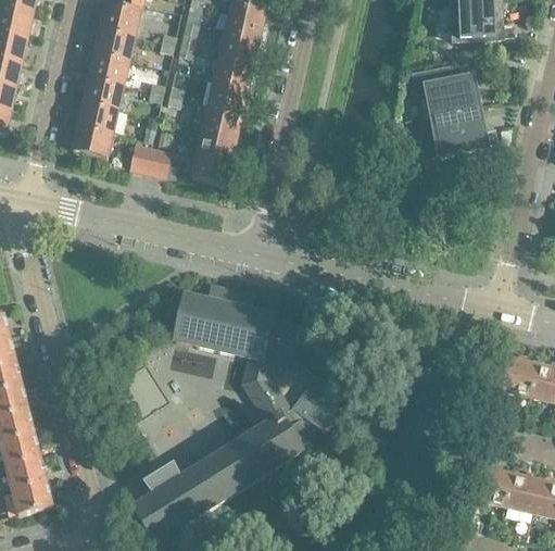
[(1,0),(0,4),(35,13),(37,0),(1,0)]
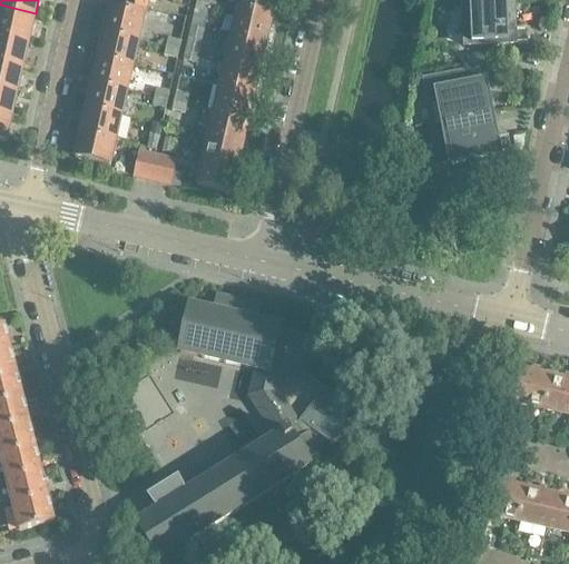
[(145,11),(148,0),(125,0),(124,6),(145,11)]
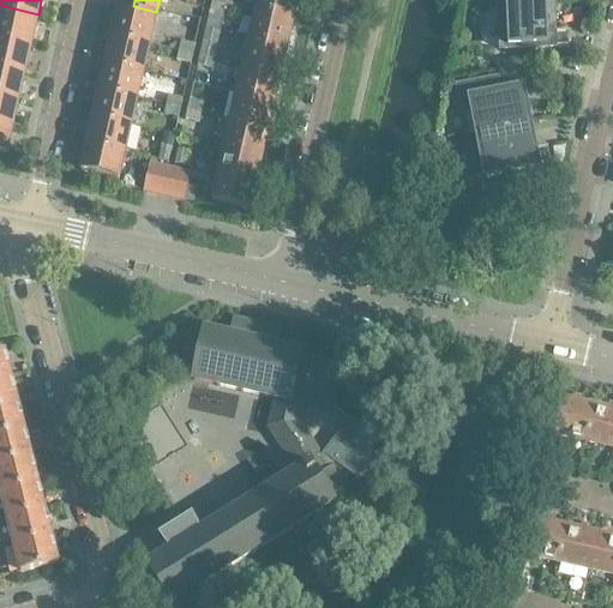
[(224,10),(227,0),(212,0),(211,6),(224,10)]
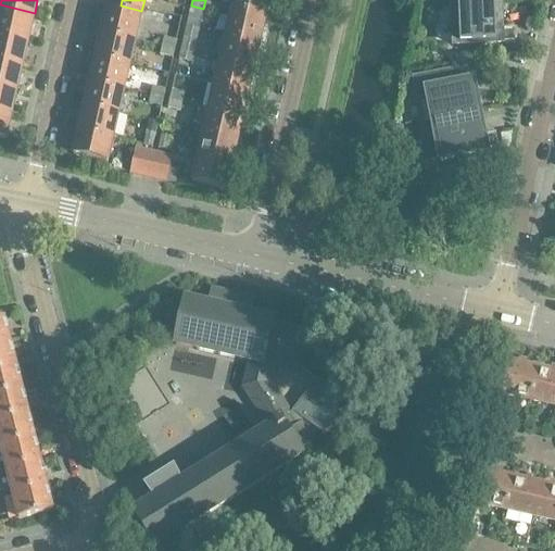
[(232,0),(231,7),(266,14),(268,0),(232,0)]
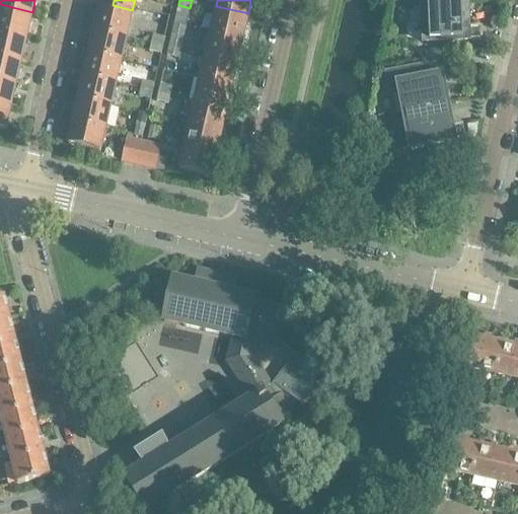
[(467,23),(466,0),(424,0),(426,38),(481,35),(479,22),(467,23)]
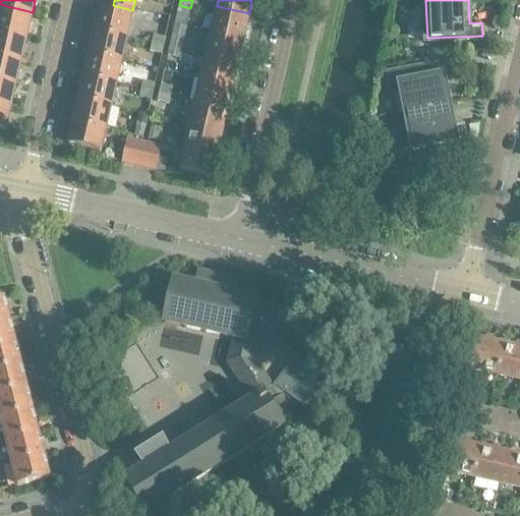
[(127,34),(132,11),(132,10),(113,5),(101,3),(96,26),(127,34)]
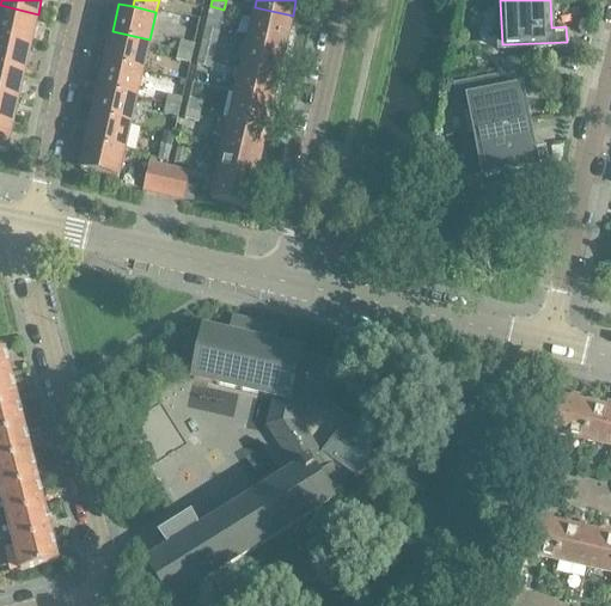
[(0,32),(31,41),(38,14),(0,5),(0,7),(0,32)]
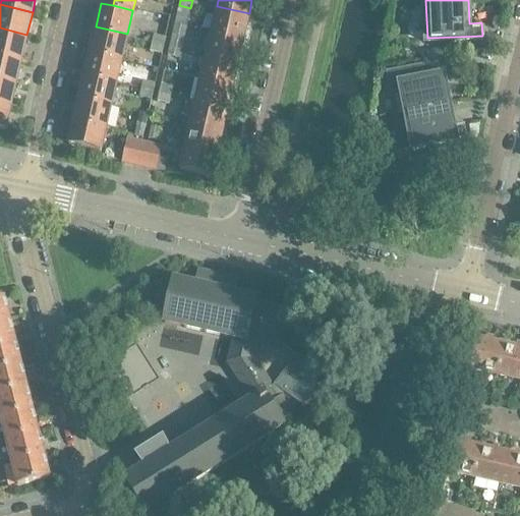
[(187,22),(190,8),(179,5),(175,19),(187,22)]
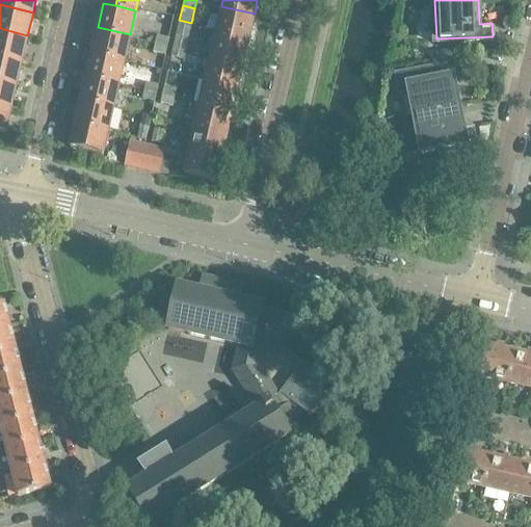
[(249,36),(255,14),(221,6),(216,29),(249,36)]
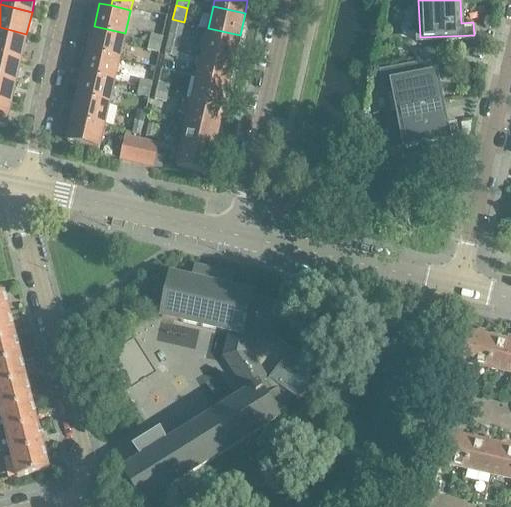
[(181,36),(184,22),(172,19),(169,33),(181,36)]
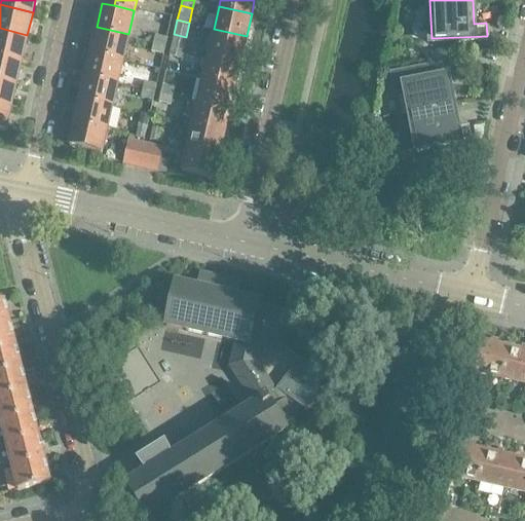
[(123,57),(128,34),(97,27),(91,49),(123,57)]
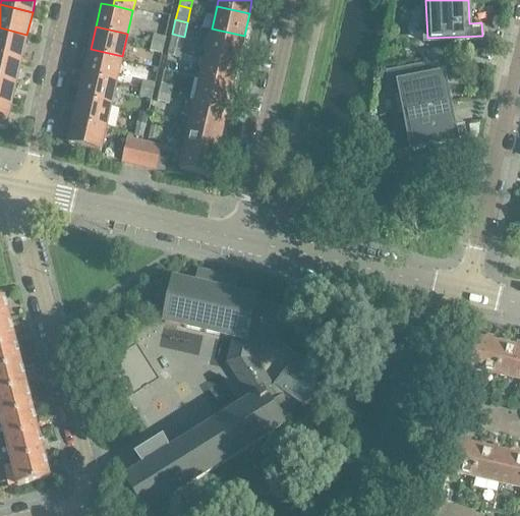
[(0,52),(21,57),(26,35),(0,27),(0,52)]
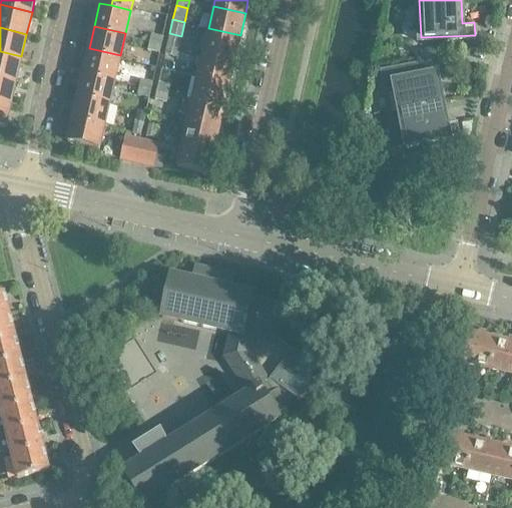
[(235,57),(240,35),(208,28),(203,49),(235,57)]
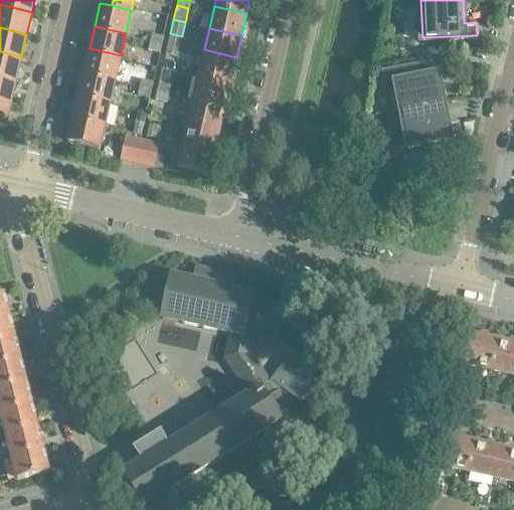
[(162,41),(164,33),(152,30),(150,38),(162,41)]
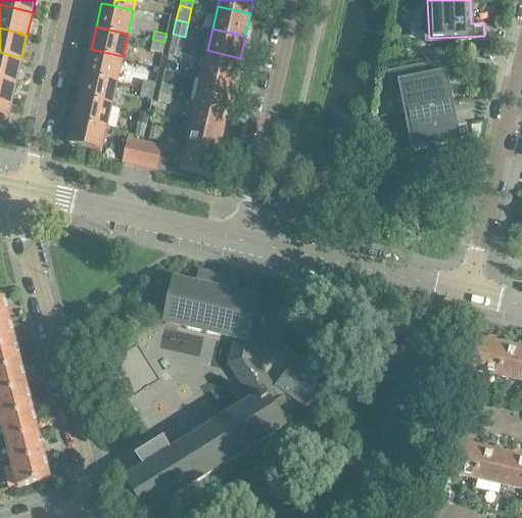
[(183,45),(185,37),(173,34),(171,42),(183,45)]
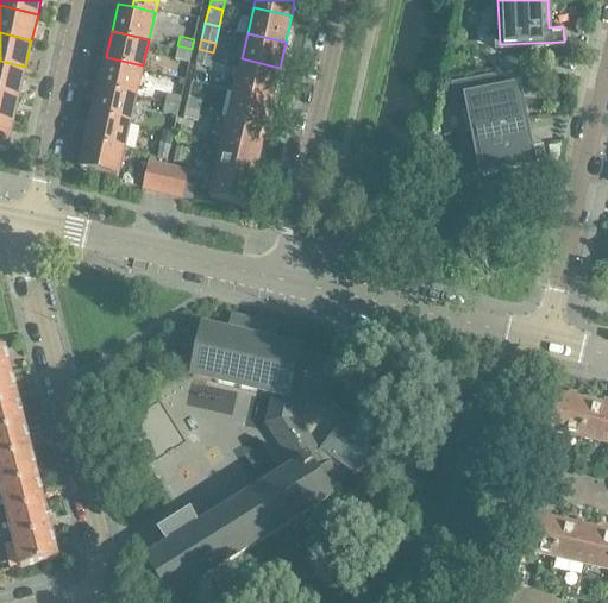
[(189,58),(192,49),(177,45),(176,55),(189,58)]
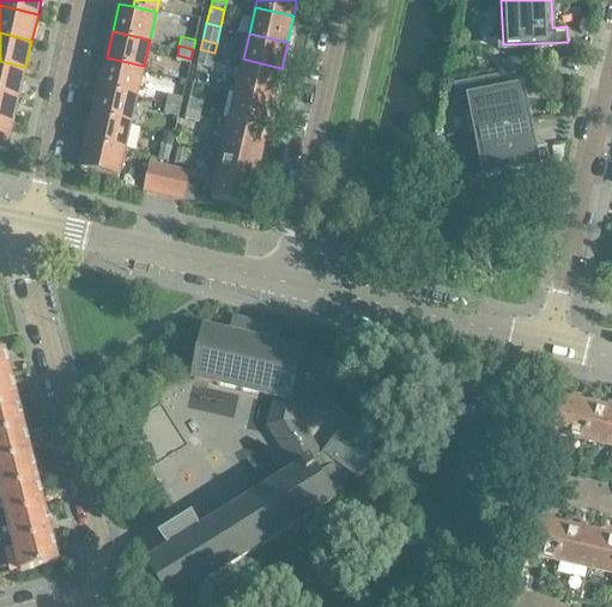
[(212,62),(214,53),(200,49),(198,59),(212,62)]
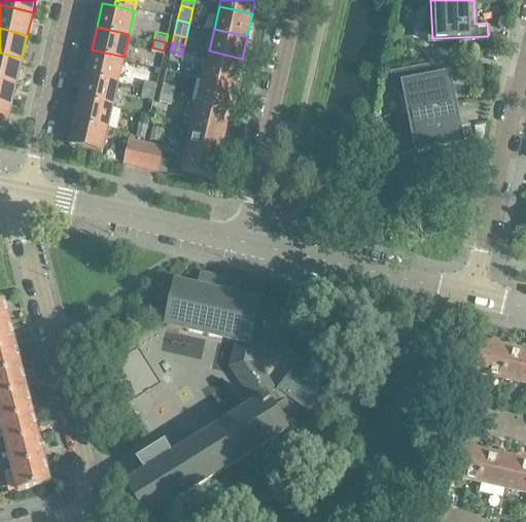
[(454,55),(452,45),(427,50),(428,60),(454,55)]
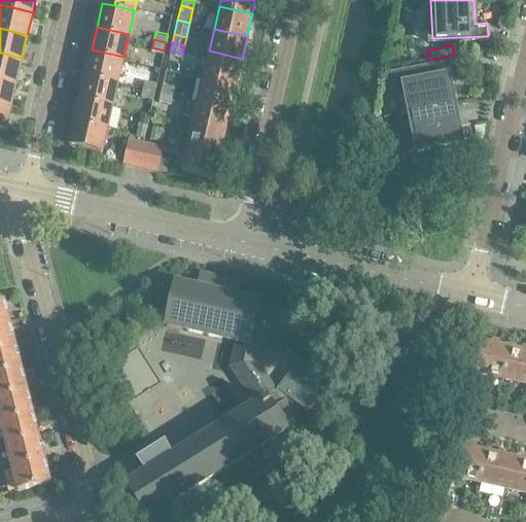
[(118,80),(124,57),(92,49),(86,72),(118,80)]
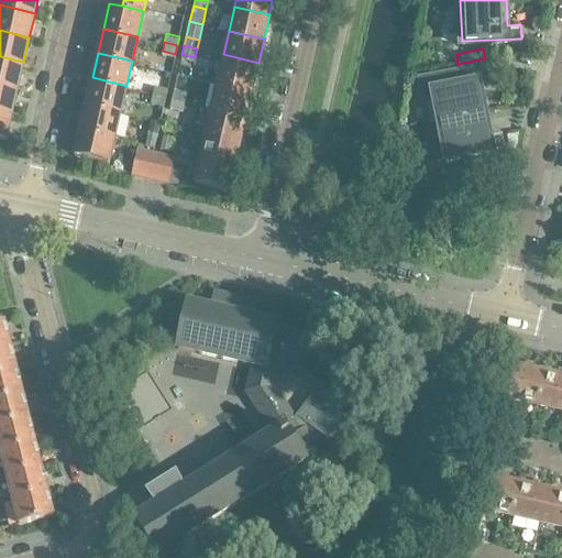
[(252,88),(259,63),(223,54),(218,80),(252,88)]
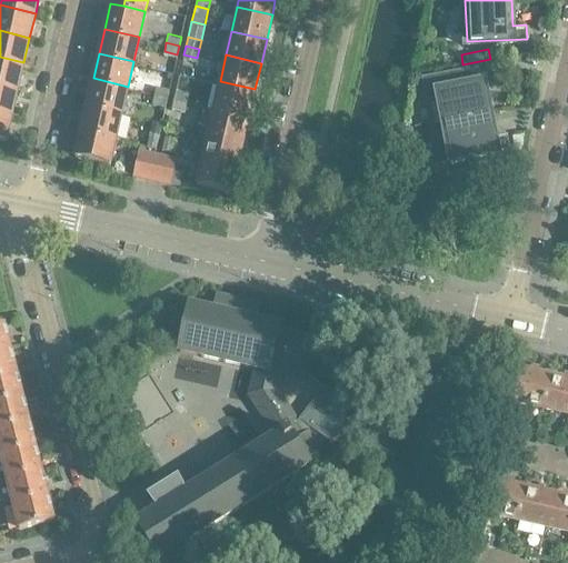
[(0,83),(18,88),(23,62),(0,57),(0,83)]
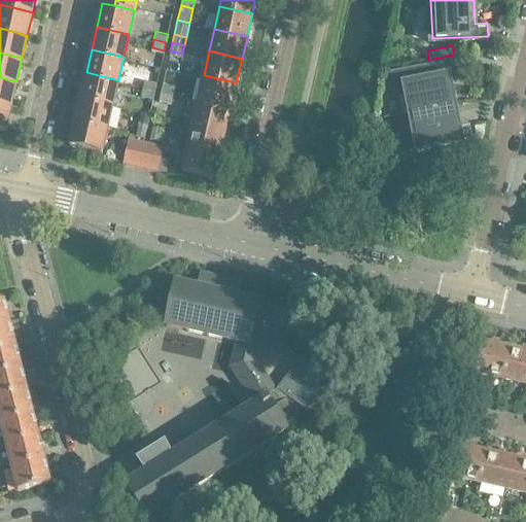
[(406,84),(411,108),(453,99),(448,73),(440,75),(437,63),(430,64),(395,71),(398,85),(406,84)]
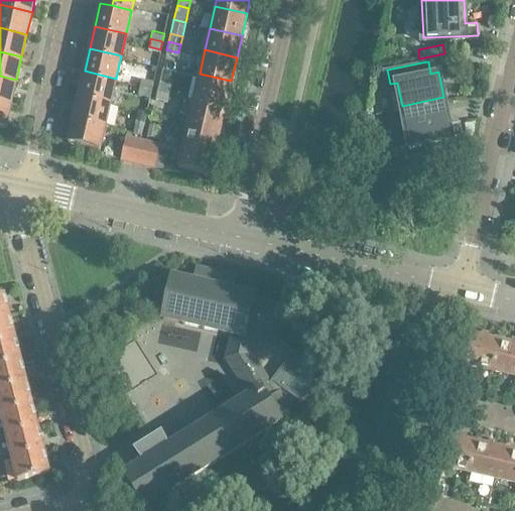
[(111,101),(116,79),(85,71),(80,94),(111,101)]
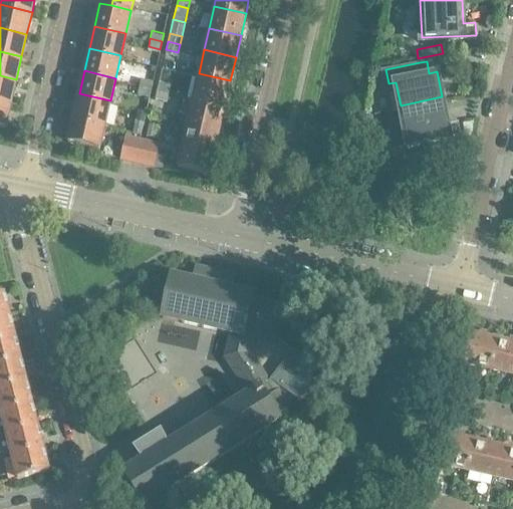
[(225,103),(230,80),(199,73),(194,95),(225,103)]
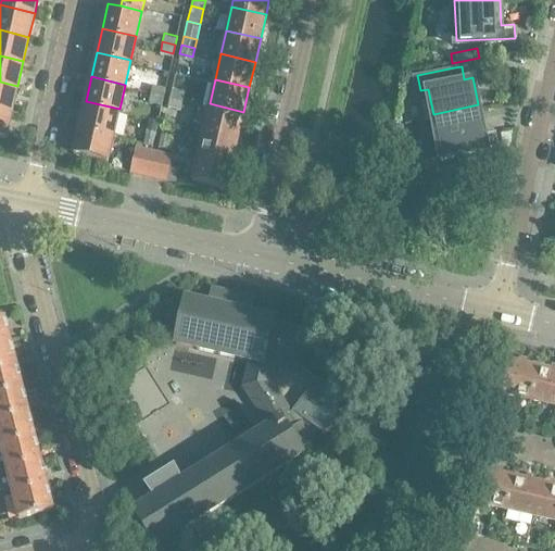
[(0,107),(12,110),(17,86),(0,82),(0,107)]
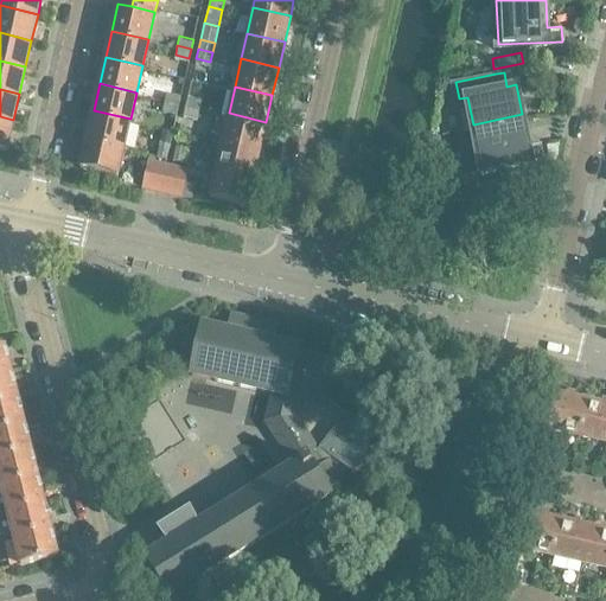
[(179,102),(182,93),(167,89),(165,98),(179,102)]
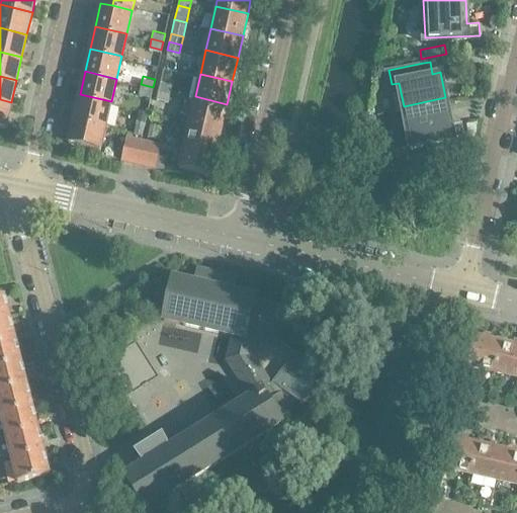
[(172,83),(160,80),(159,88),(170,91),(172,83)]
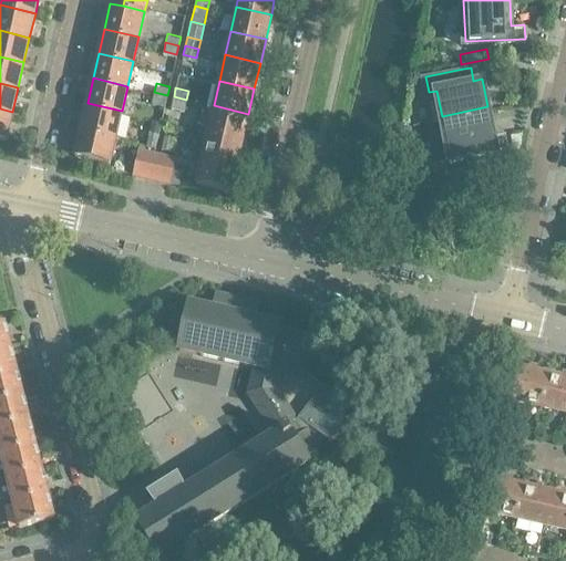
[(165,103),(167,95),(154,92),(152,101),(165,103)]
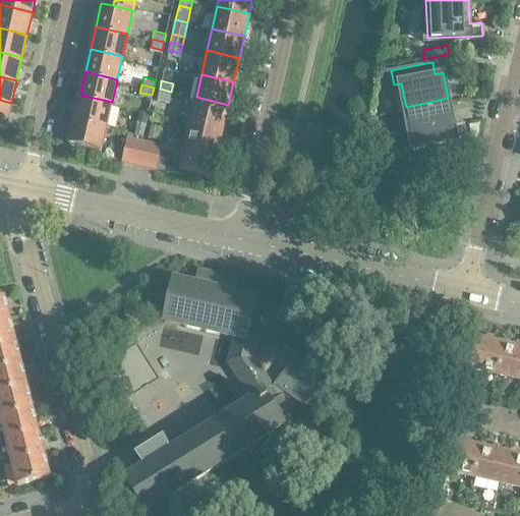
[(170,100),(171,92),(160,89),(158,97),(170,100)]
